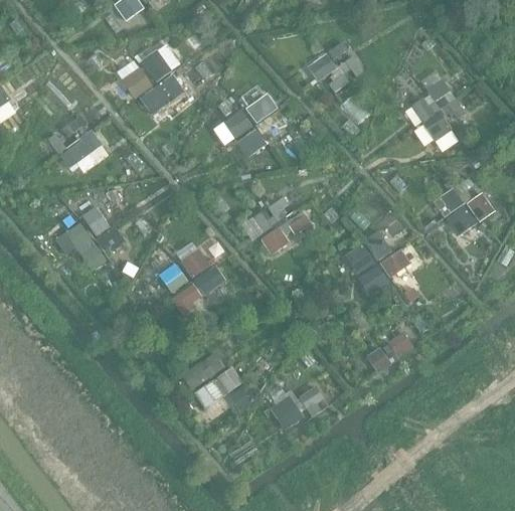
[(120,0),(115,4),(126,20),(144,7),(139,0),(120,0)]
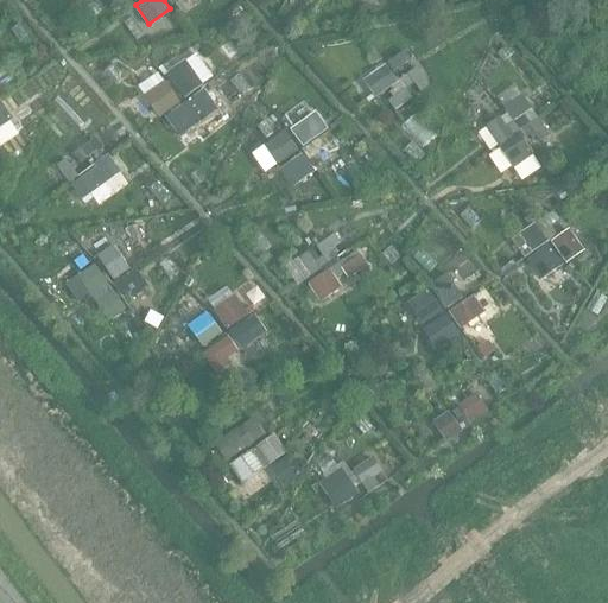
[(404,48),(386,61),(393,70),(411,57),(404,48)]
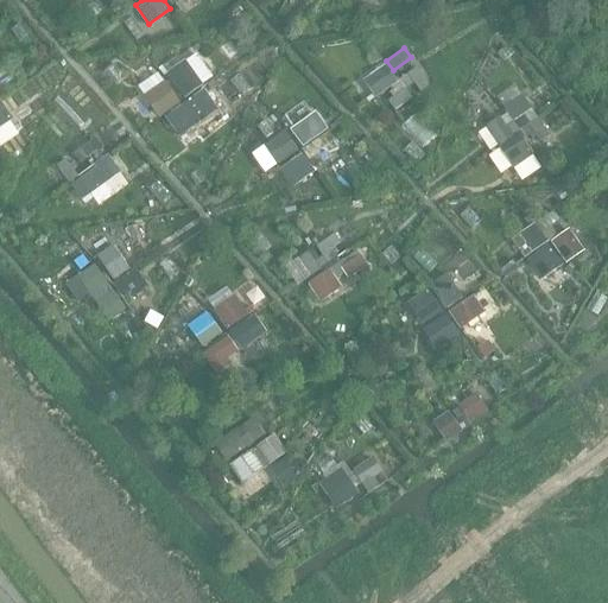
[(202,82),(187,58),(185,58),(168,71),(184,95),(203,82),(202,82)]
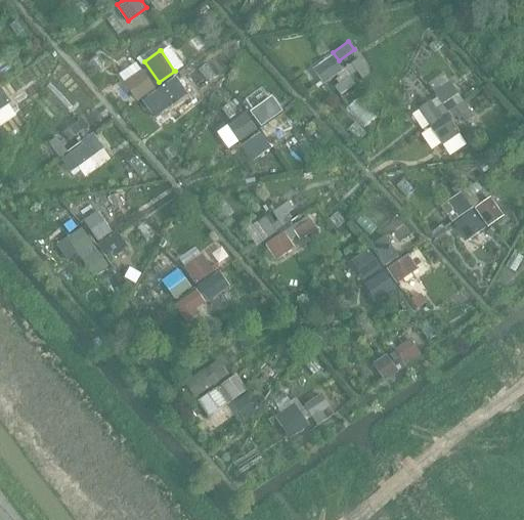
[(313,67),(323,82),(343,69),(332,53),(313,67)]
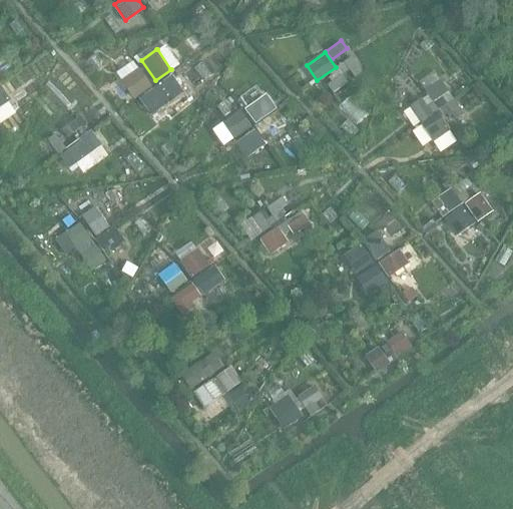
[(337,65),(338,66),(343,73),(350,68),(355,75),(363,70),(352,54),(337,65)]
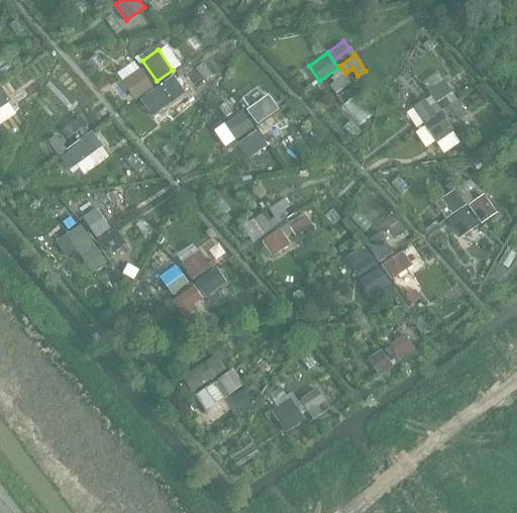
[(122,79),(135,99),(153,86),(139,67),(122,79)]
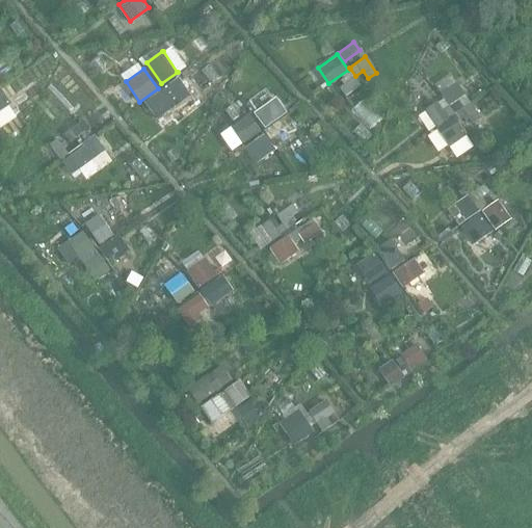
[(355,77),(350,69),(343,74),(348,80),(342,85),(347,93),(361,83),(356,76),(355,77)]
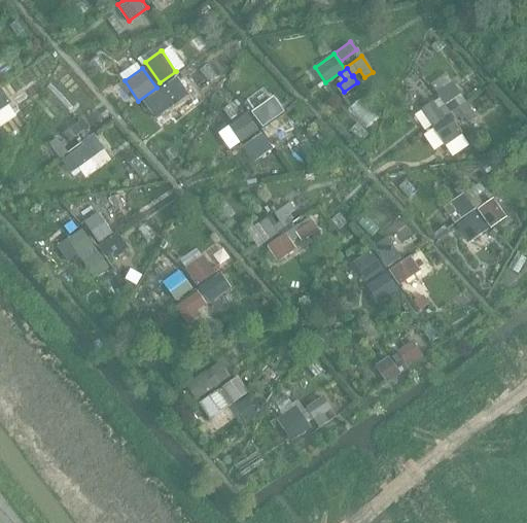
[(161,86),(172,103),(179,98),(180,100),(192,92),(179,73),(161,86)]
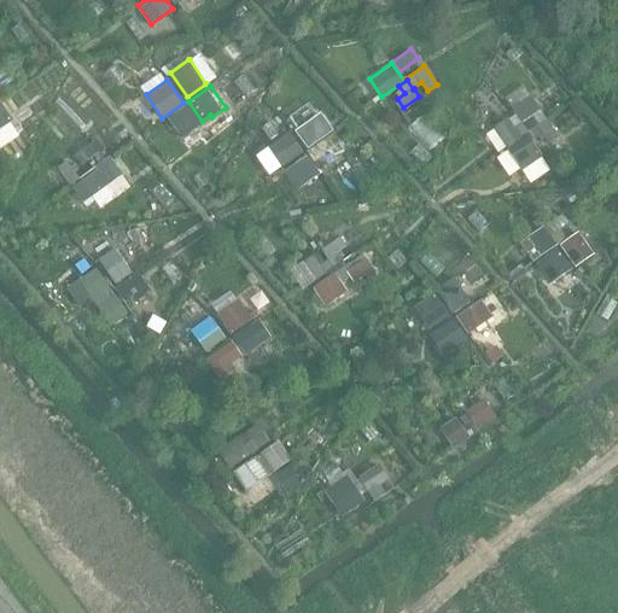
[(529,128),(538,122),(541,121),(535,112),(541,107),(534,98),(517,110),(529,128)]
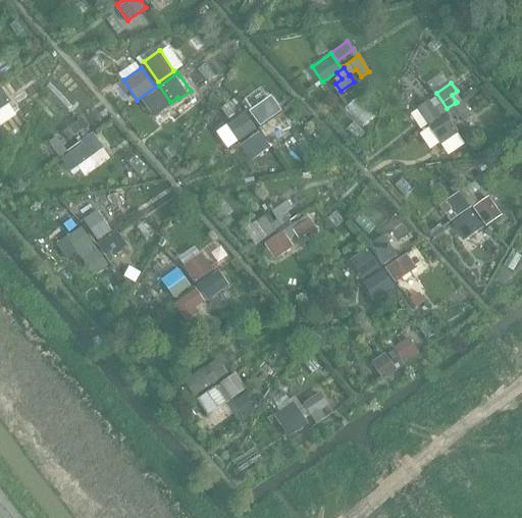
[(170,102),(159,86),(144,97),(156,114),(171,103),(170,102)]
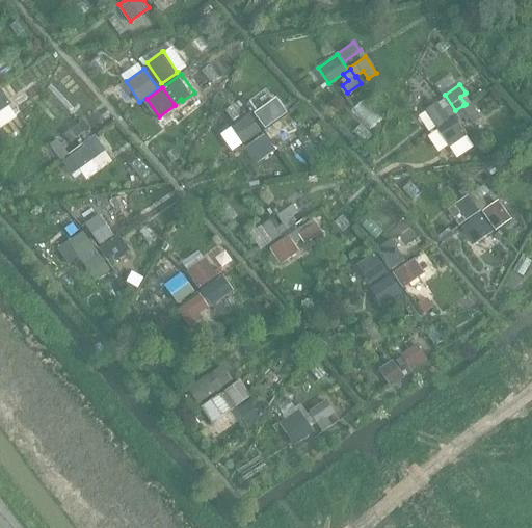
[(0,88),(0,109),(10,102),(0,88)]
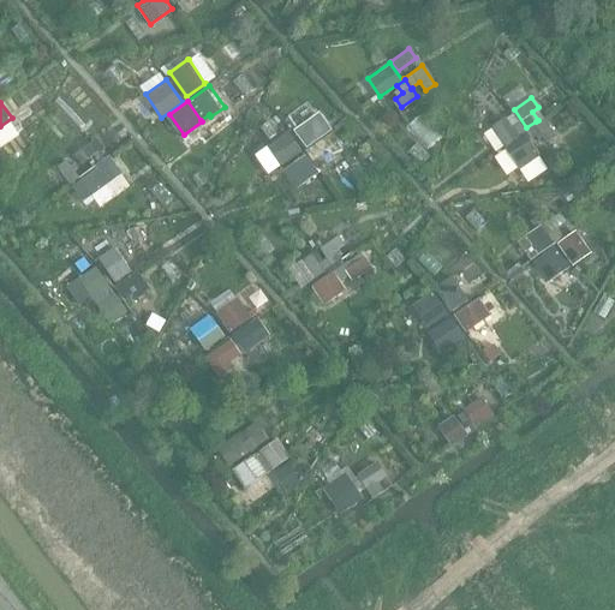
[(320,112),(294,129),(306,145),(314,141),(332,129),(320,112)]
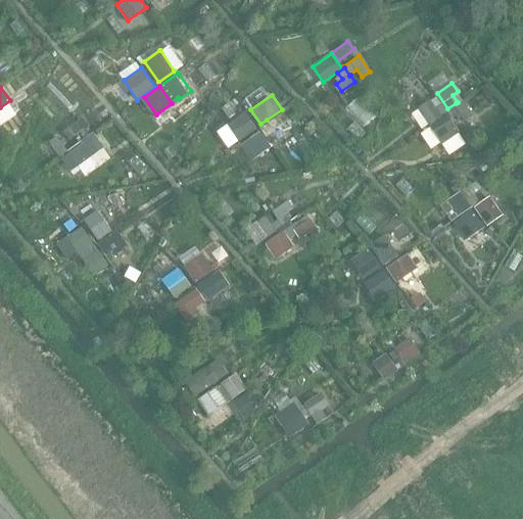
[(417,107),(429,124),(447,110),(441,101),(435,105),(430,98),(417,107)]
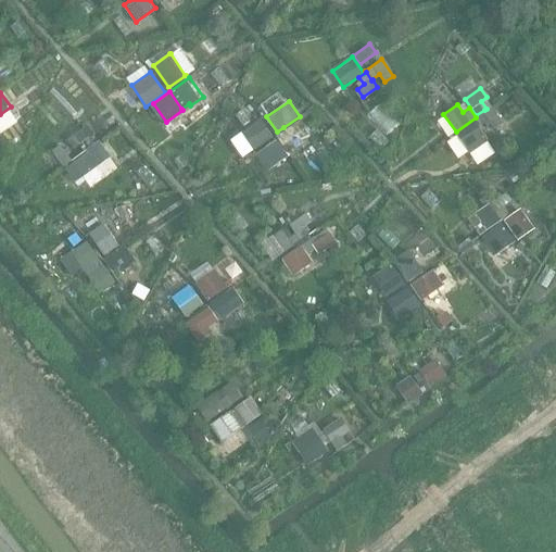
[(476,115),(482,123),(490,117),(495,124),(502,120),(491,104),(487,109),(484,110),(476,115)]
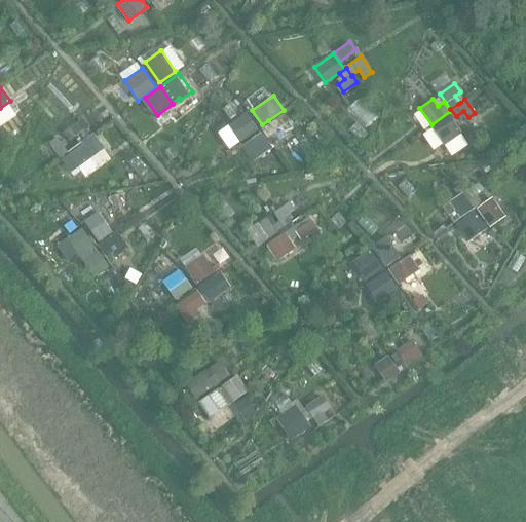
[(258,127),(247,111),(227,124),(239,141),(258,127)]
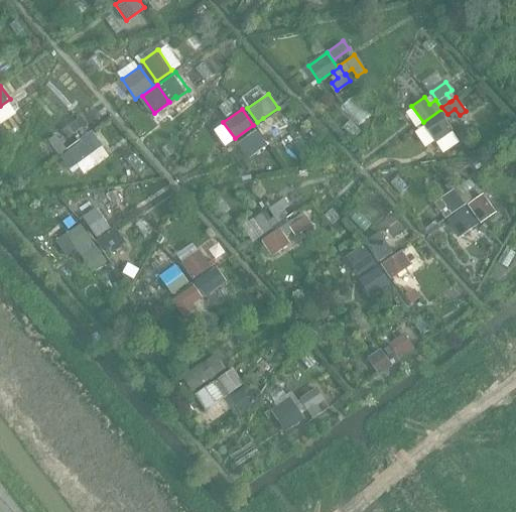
[(74,140),(95,125),(85,110),(63,125),(74,140)]
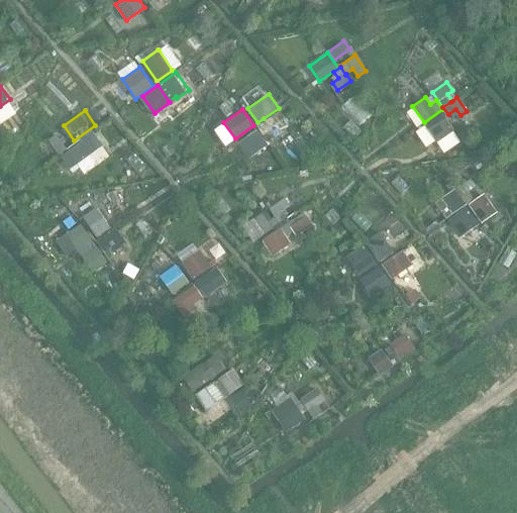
[(441,110),(424,122),(436,141),(454,129),(441,110)]
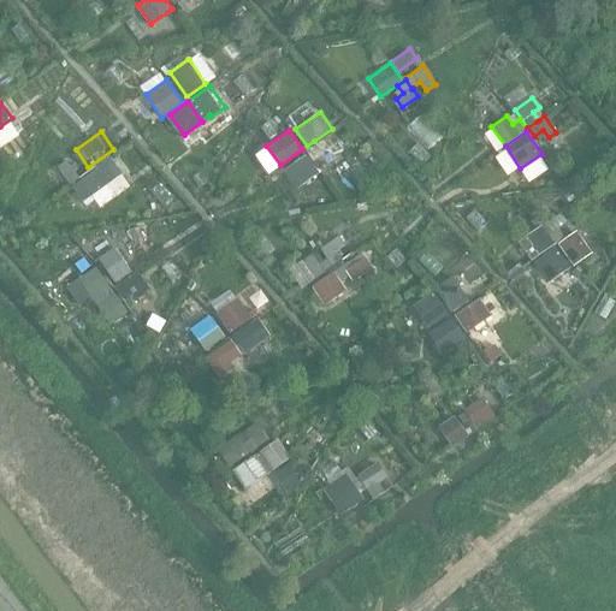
[(298,187),(319,171),(307,153),(285,168),(298,187)]
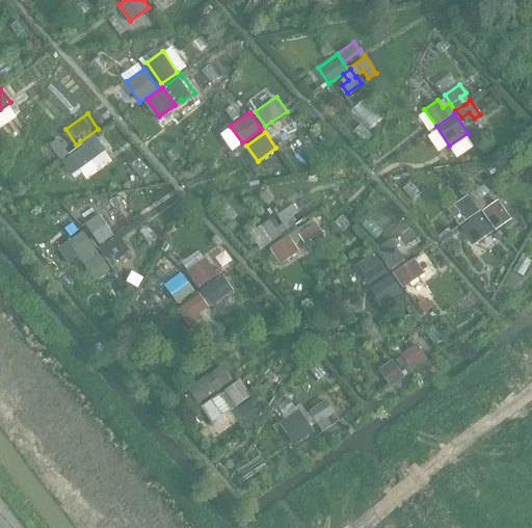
[(95,134),(83,142),(85,144),(87,149),(94,156),(94,157),(105,149),(95,134)]
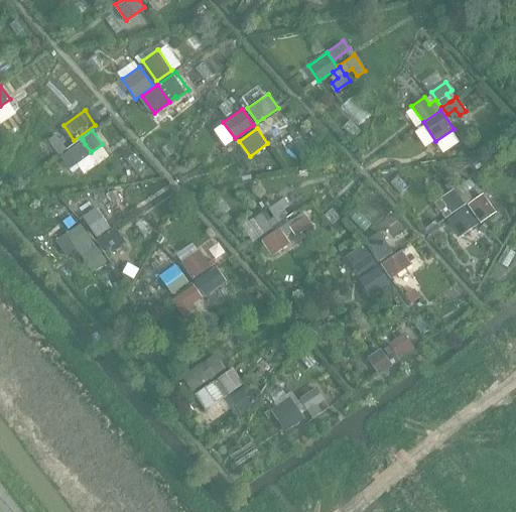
[(57,151),(65,147),(53,133),(47,138),(57,151)]
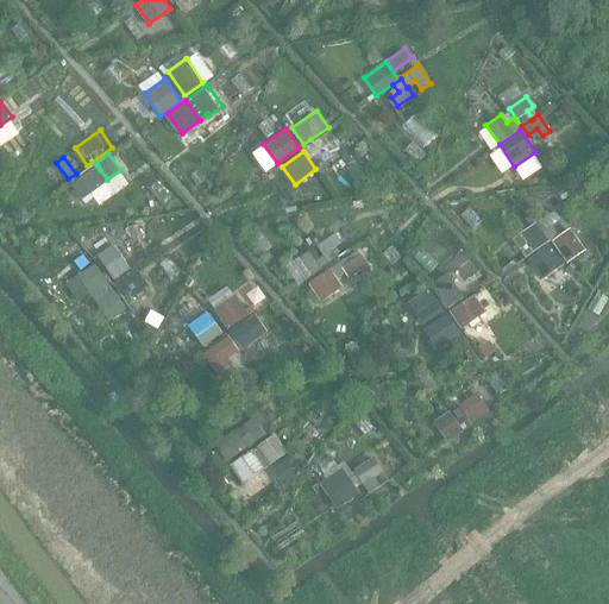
[(553,164),(547,168),(552,175),(558,170),(553,164)]
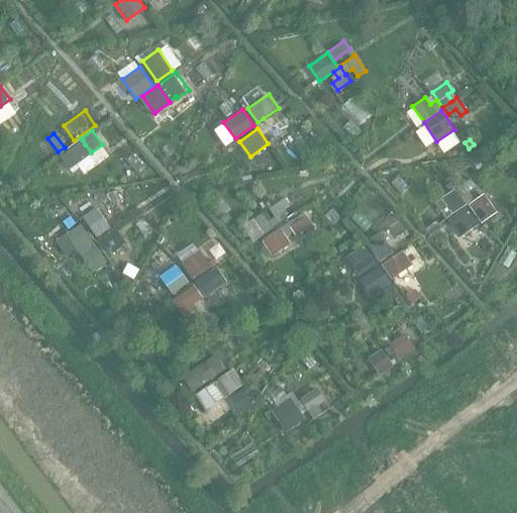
[(71,155),(63,160),(69,169),(90,154),(91,152),(91,151),(85,144),(83,140),(68,150),(71,155)]
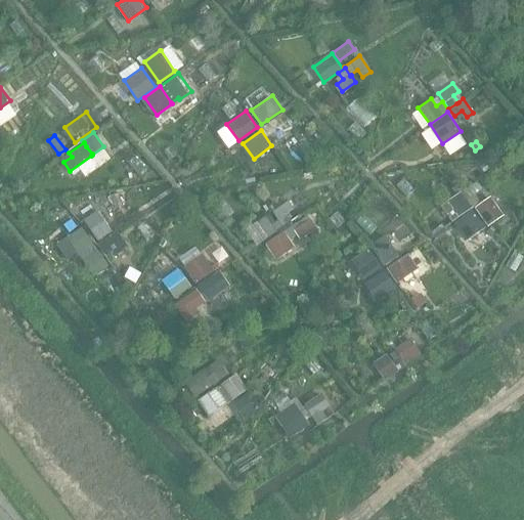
[(462,191),(467,198),(481,187),(476,181),(462,191)]
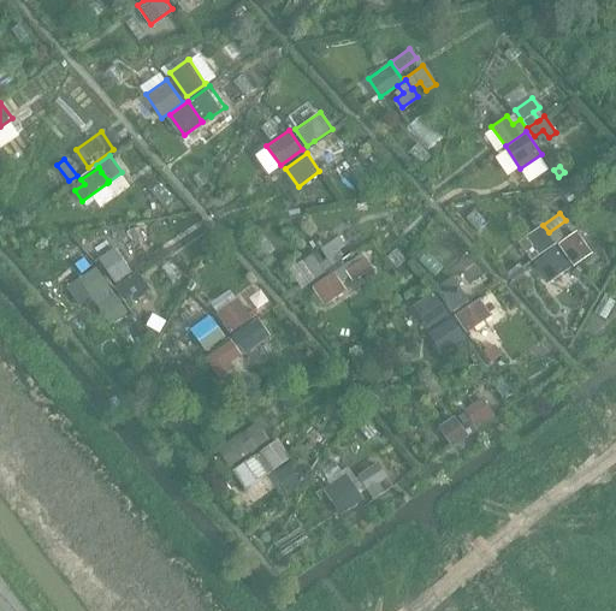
[(542,224),(517,241),(531,260),(555,243),(555,242),(549,233),(543,225),(542,224)]
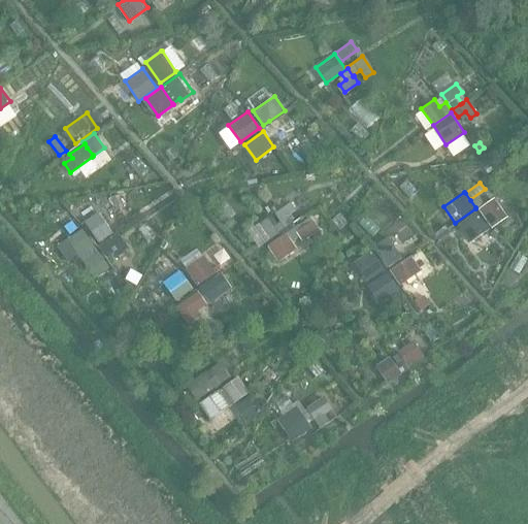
[(480,207),(493,226),(506,217),(493,197),(480,207)]
